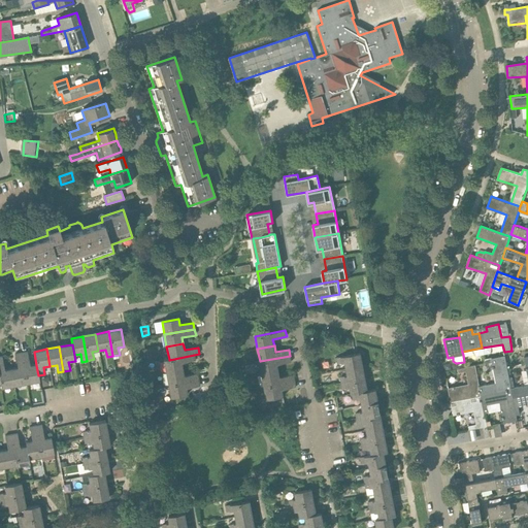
[(38,375),(36,365),(30,366),(27,352),(21,353),(27,384),(39,382),(38,375)]
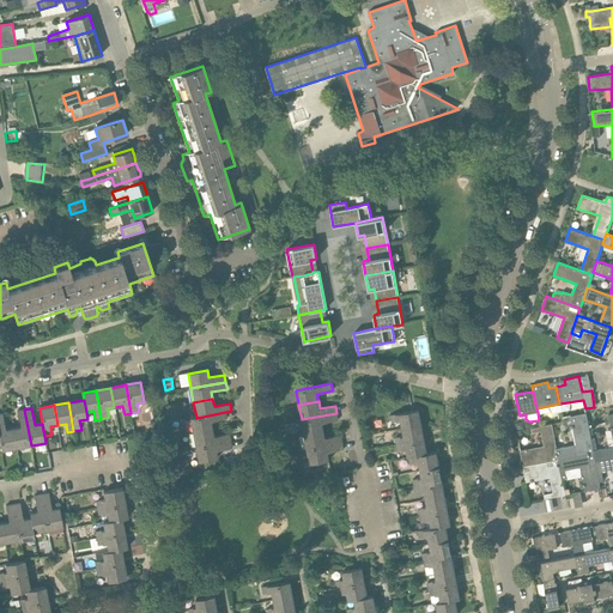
[(31,445),(24,410),(17,412),(20,428),(13,429),(17,448),(31,445)]
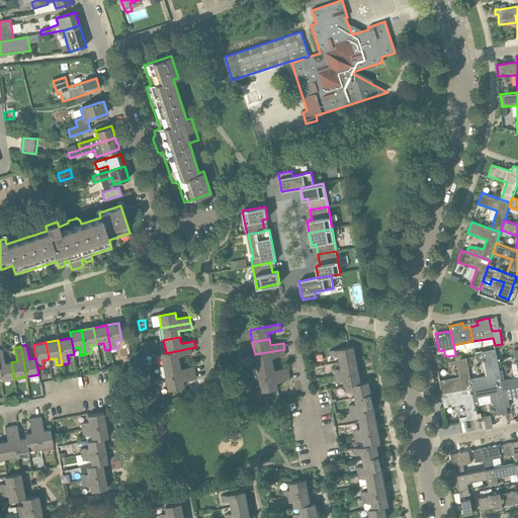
[(339,355),(340,362),(356,359),(353,346),(330,350),(331,356),(339,355)]
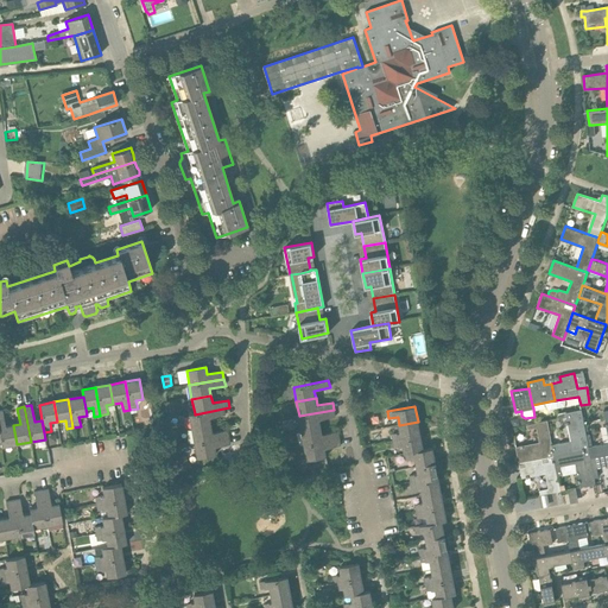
[(189,415),(191,429),(210,425),(209,419),(225,416),(223,409),(195,415),(195,413),(189,415)]
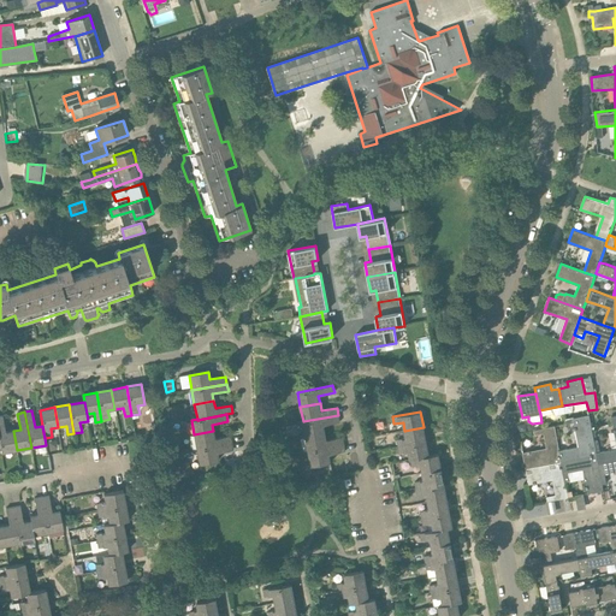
[(338,415),(303,421),(306,437),(325,432),(324,425),(339,422),(338,415)]
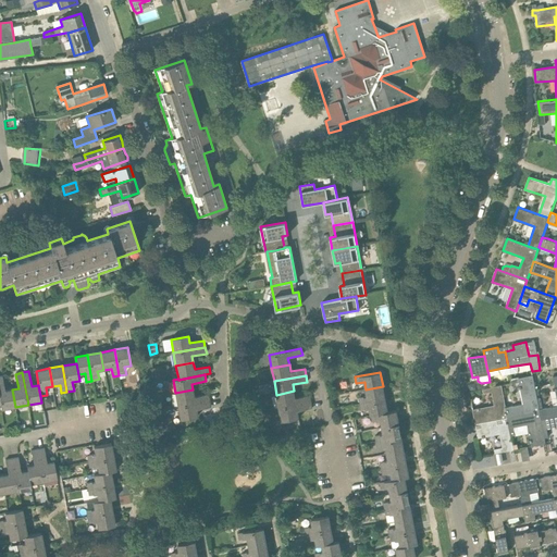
[(506,407),(508,418),(540,411),(539,409),(532,375),(511,380),(511,383),(519,382),(523,404),(506,407)]
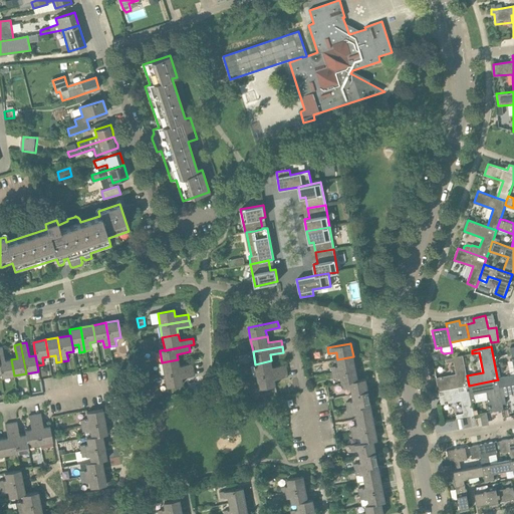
[(513,373),(497,377),(498,379),(499,387),(513,383),(513,346),(510,347),(513,366),(513,373)]
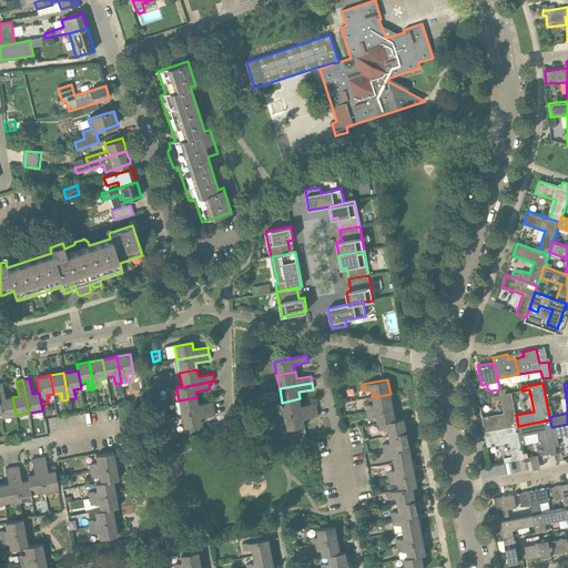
[(16,415),(12,397),(4,398),(2,384),(0,384),(0,408),(0,412),(1,417),(16,415)]
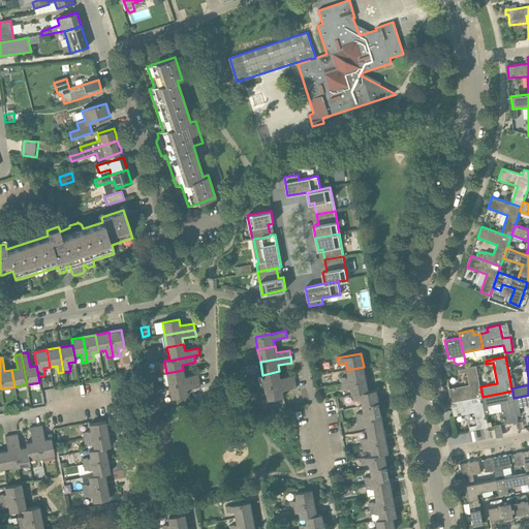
[(483,397),(480,386),(476,366),(459,369),(459,373),(466,372),(470,389),(462,390),(462,386),(448,389),(452,402),(483,397)]
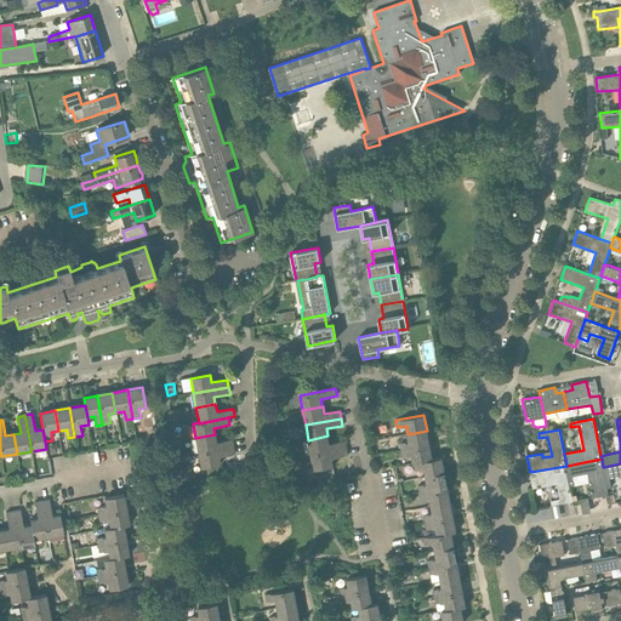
[(427,431),(408,434),(409,442),(400,443),(402,451),(429,445),(427,431)]
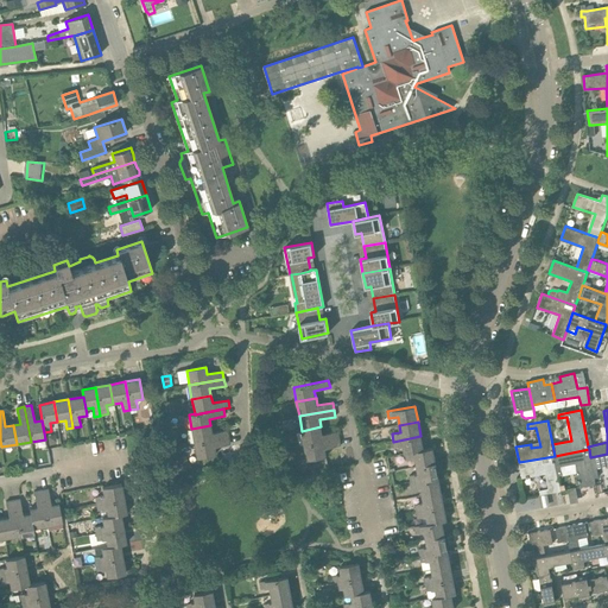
[(210,425),(191,429),(195,443),(228,437),(227,430),(211,434),(210,425)]
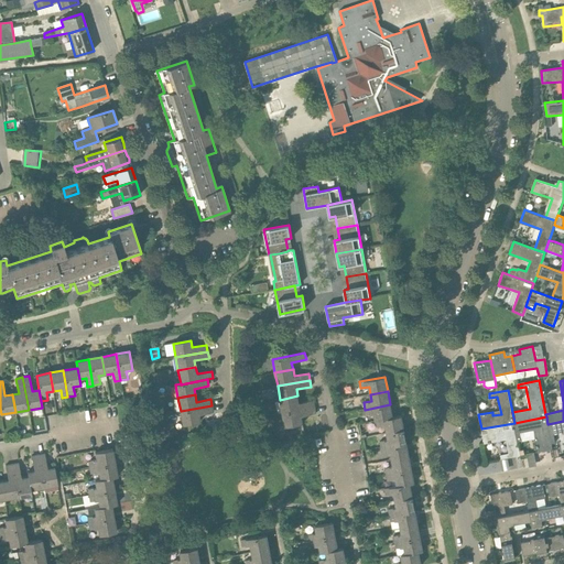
[(297,396),(280,400),(282,413),(315,407),(314,400),(299,403),(297,396)]
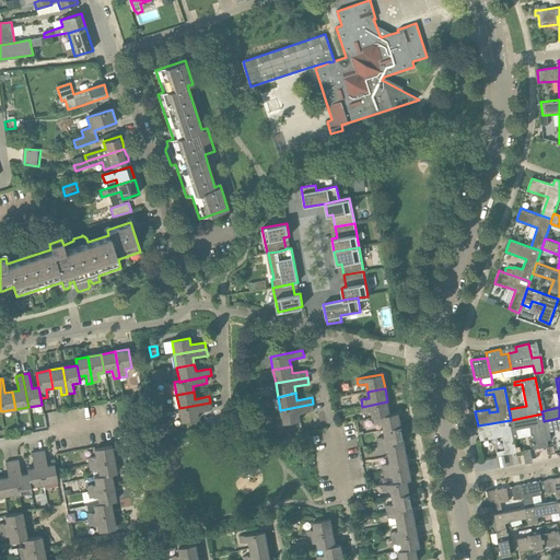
[(387,401),(362,407),(363,412),(371,410),(373,418),(389,415),(387,401)]
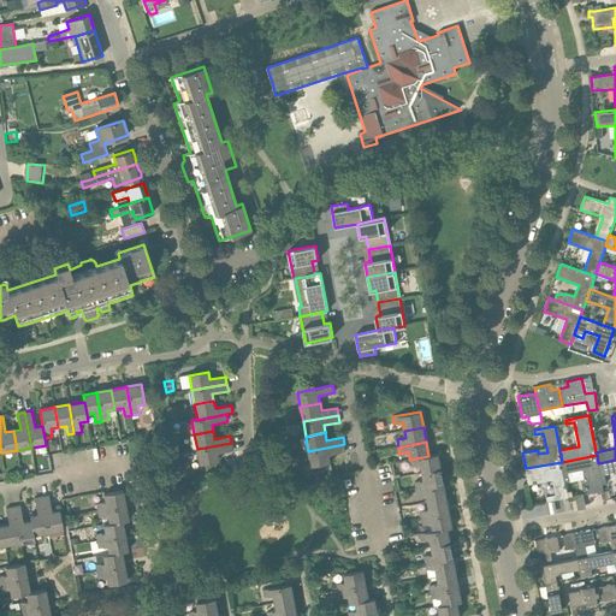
[(231,443),(197,449),(200,465),(218,461),(217,454),(234,450),(231,443)]
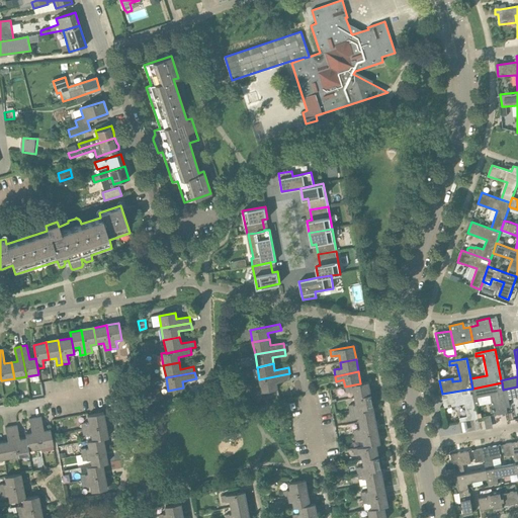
[(289,373),(259,379),(262,392),(278,389),(276,382),(290,379),(289,373)]
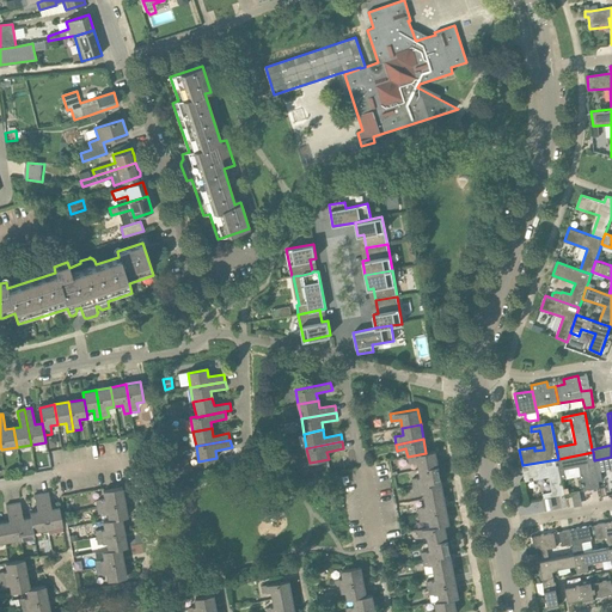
[(435,451),(426,453),(408,457),(409,464),(417,461),(420,470),(438,466),(435,451)]
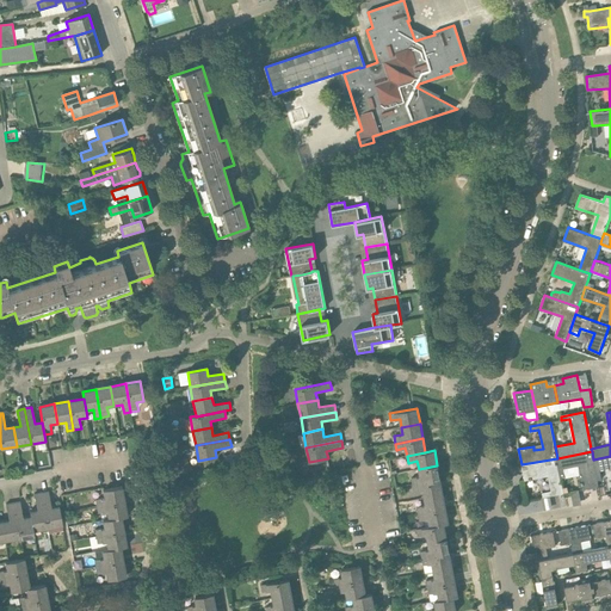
[(592,451),(557,458),(561,477),(565,477),(563,469),(578,466),(582,489),(598,486),(597,480),(593,460),(592,451)]
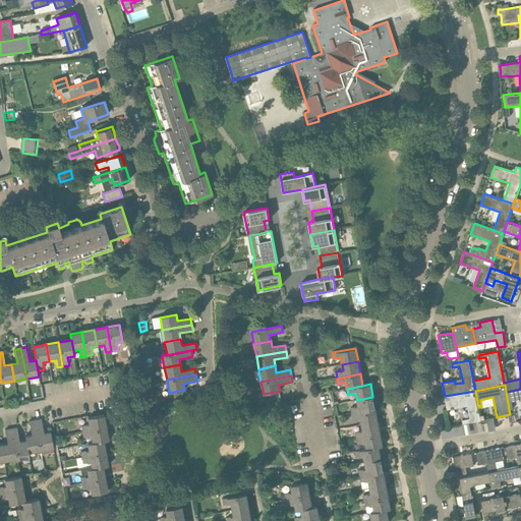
[(520,389),(506,392),(509,409),(513,408),(511,401),(520,399),(520,389)]
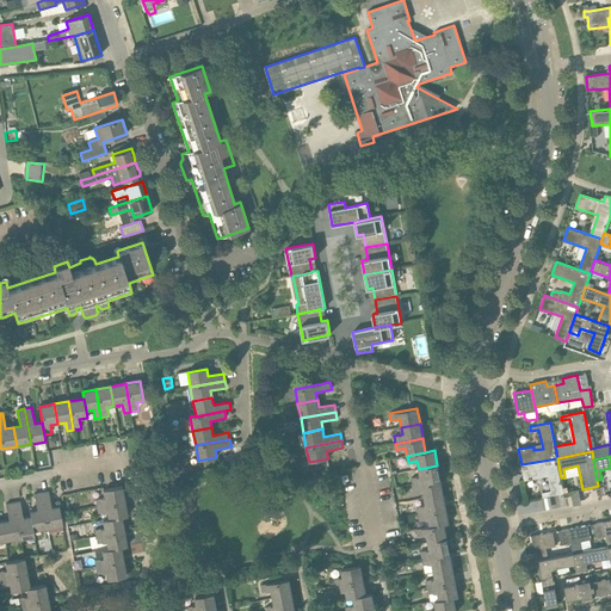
[(557,458),(522,464),(524,480),(548,476),(550,491),(542,492),(543,497),(563,493),(561,477),(557,458)]
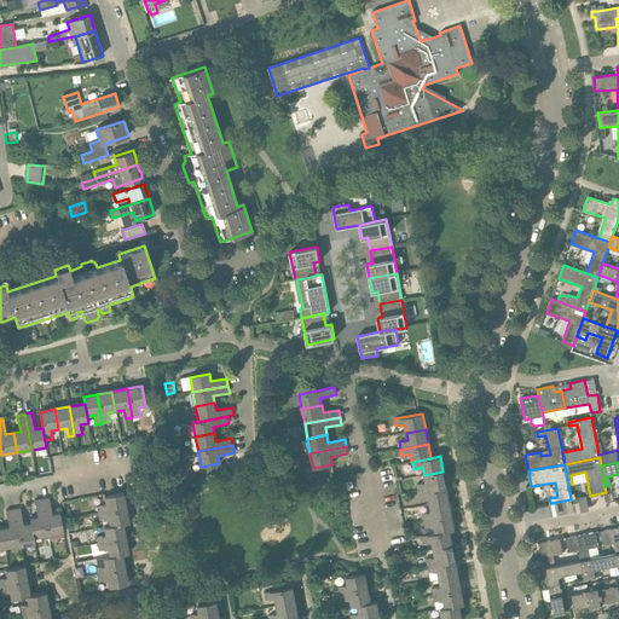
[(443,472),(424,475),(426,482),(417,484),(418,491),(446,486),(443,472)]
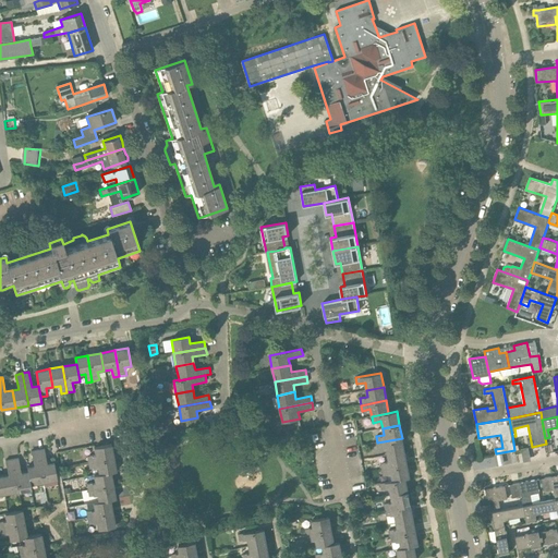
[(402,438),(377,443),(378,449),(386,447),(387,455),(404,451),(402,438)]
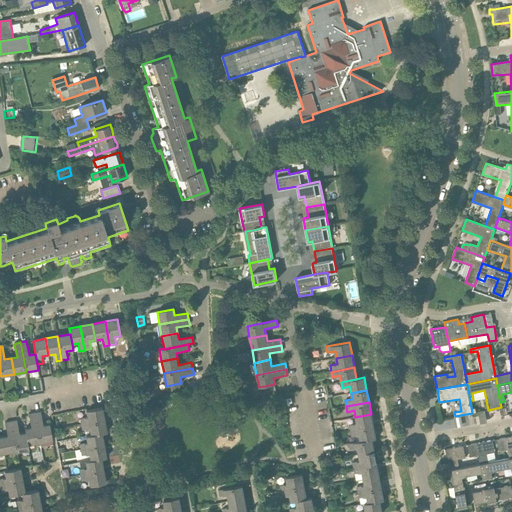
[(80,419),(81,425),(104,420),(102,408),(86,411),(87,418),(80,419)]
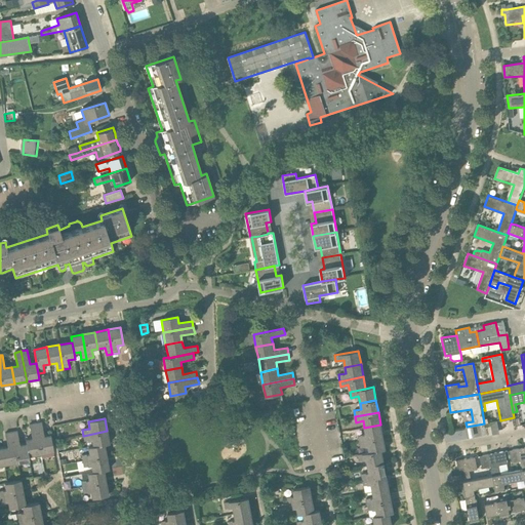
[(35,423),(40,454),(53,451),(50,435),(44,437),(41,422),(35,423)]
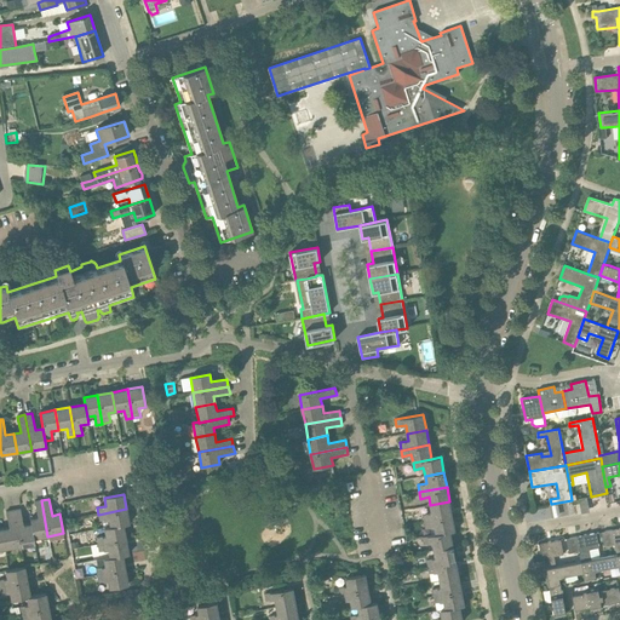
[(33,539),(34,539),(47,537),(41,500),(34,501),(38,518),(30,520),(30,524),(33,539)]
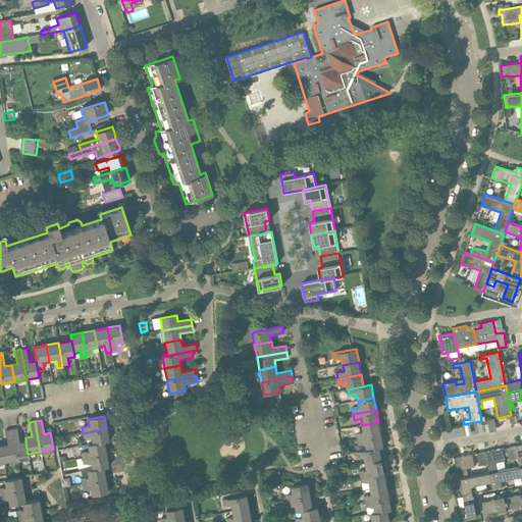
[(378,422),(362,425),(363,431),(356,433),(357,438),(380,434),(378,422)]
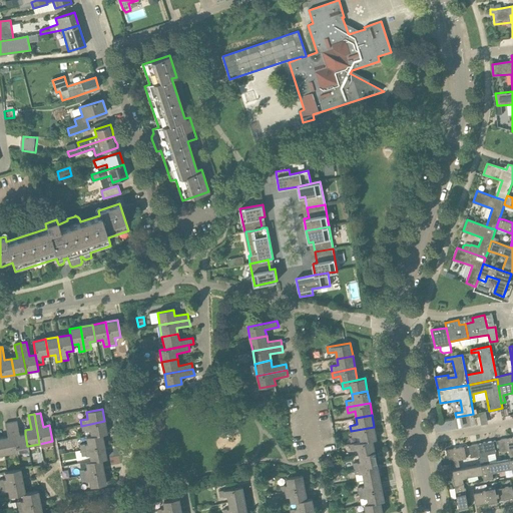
[(11,423),(16,452),(29,450),(28,446),(27,446),(25,434),(19,435),(17,421),(11,423)]
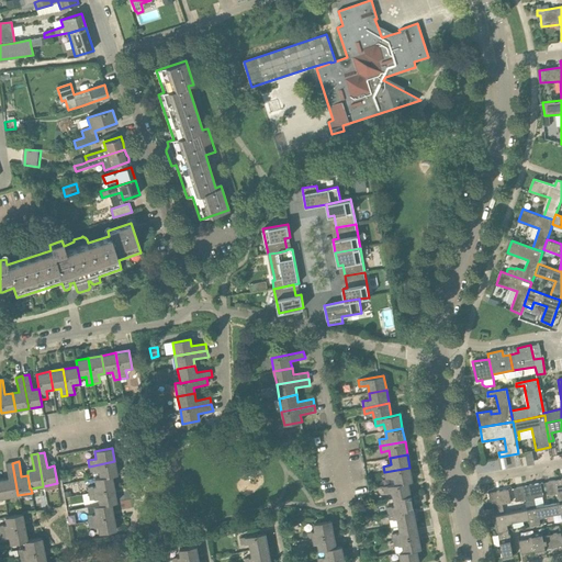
[(114,461),(89,467),(90,472),(98,471),(100,478),(112,475),(112,476),(117,475),(114,461)]
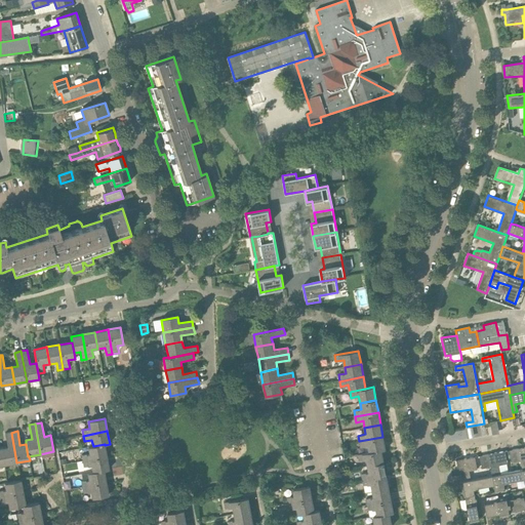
[(1,448),(4,465),(16,462),(11,433),(5,434),(7,447),(1,448)]
